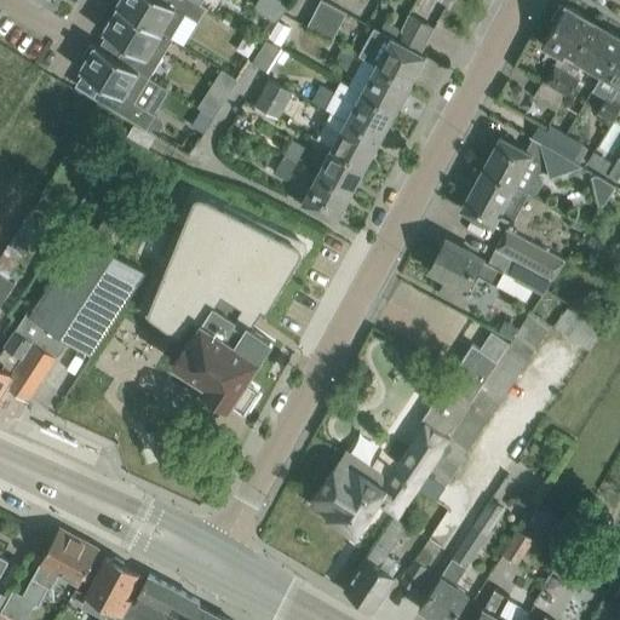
[(119,0),(116,5),(118,6),(119,5),(171,38),(172,36),(185,13),(199,21),(207,6),(201,3),(200,3),(195,0),(119,0)]
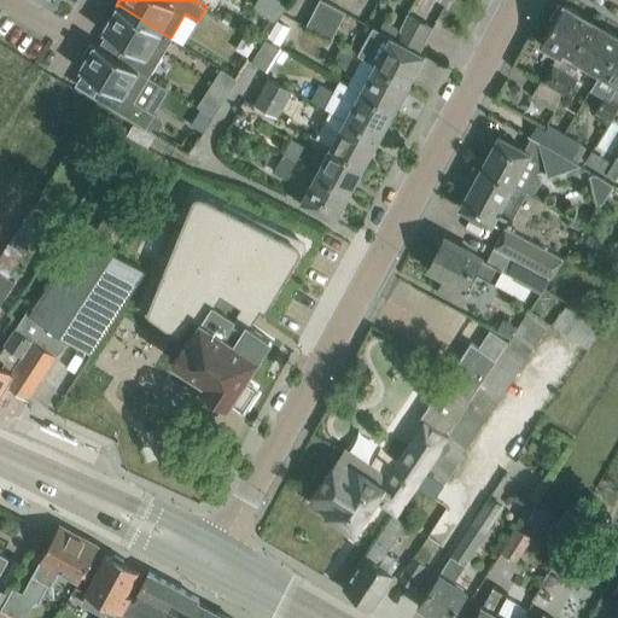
[(284,0),(256,0),(252,9),(274,21),(283,13),(289,3),(284,0)]
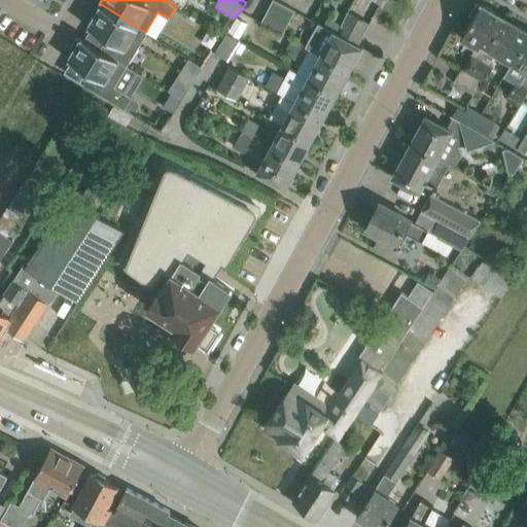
[(283,33),(295,10),(277,0),(272,0),(260,22),(281,33),(283,33)]
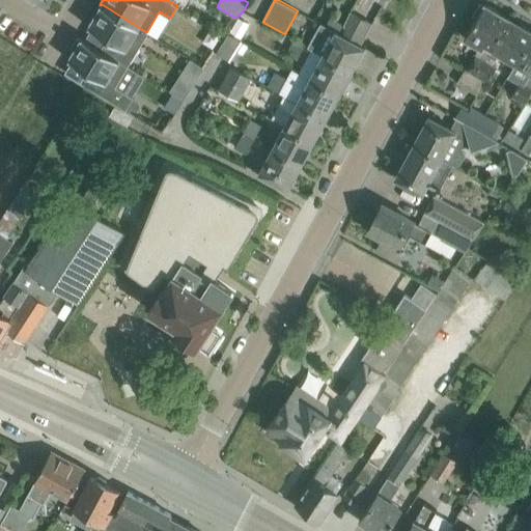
[(476,74),(510,19),(485,3),(483,6),(479,4),(473,14),(477,17),(465,37),(481,47),(476,55),(475,55),(457,83),(477,95),(486,80),(476,74)]
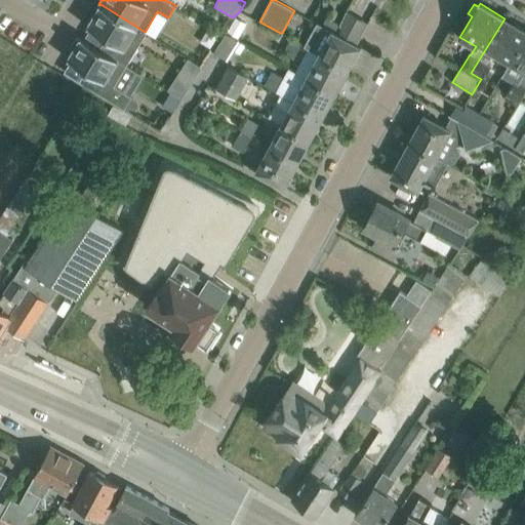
[(147,32),(146,31),(145,32),(101,4),(99,5),(87,26),(106,37),(99,47),(117,58),(127,65),(147,32)]
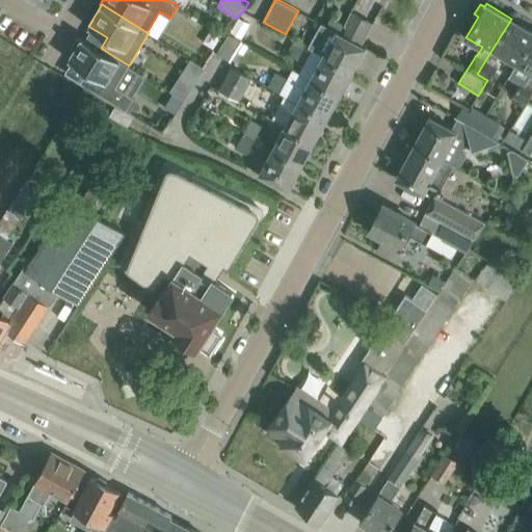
[(371,23),(350,11),(344,25),(347,27),(343,34),(362,44),(373,23),(372,22),(371,23)]
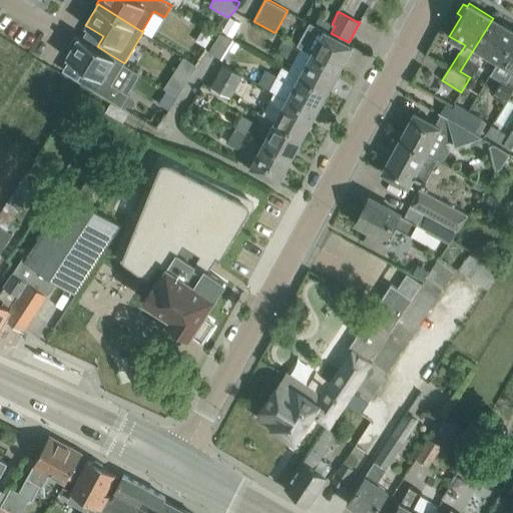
[(335,26),(332,24),(319,17),(315,25),(324,30),(324,29),(331,33),(335,26)]
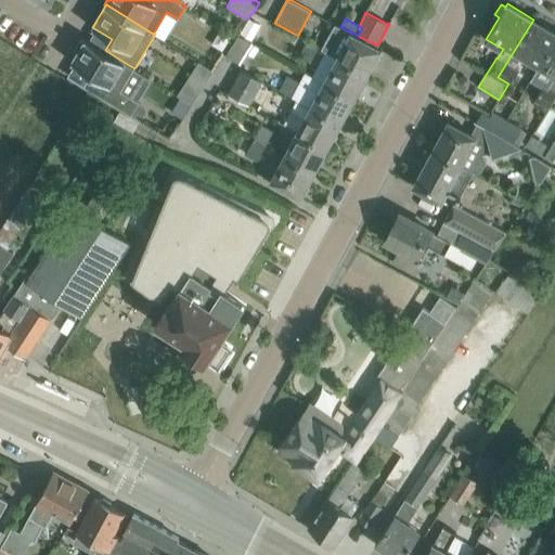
[(540,65),(554,39),(554,31),(533,20),(498,77),(508,84),(511,86),(519,71),(515,68),(523,54),(539,64),(540,65)]
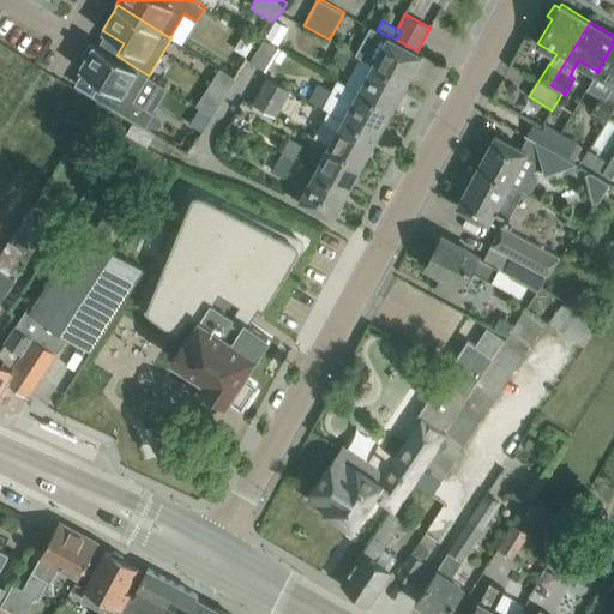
[(417,50),(396,40),(387,35),(387,36),(377,30),(371,26),(356,54),(360,56),(360,55),(408,82),(422,53),(417,50)]
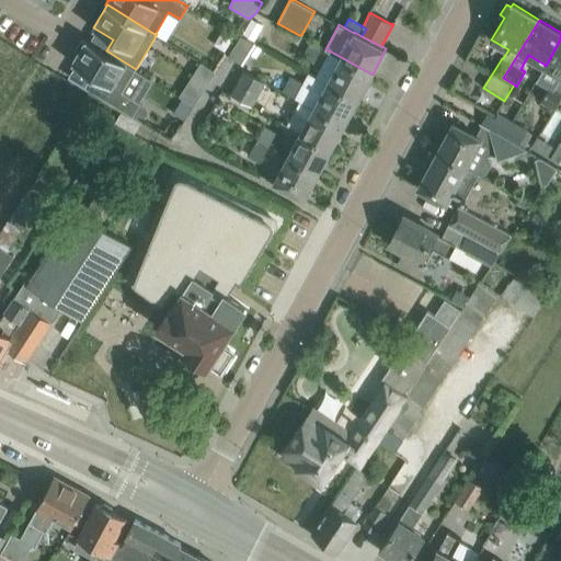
[(295,43),(290,50),(301,56),(313,63),(322,47),(301,35),(299,35),(295,43)]
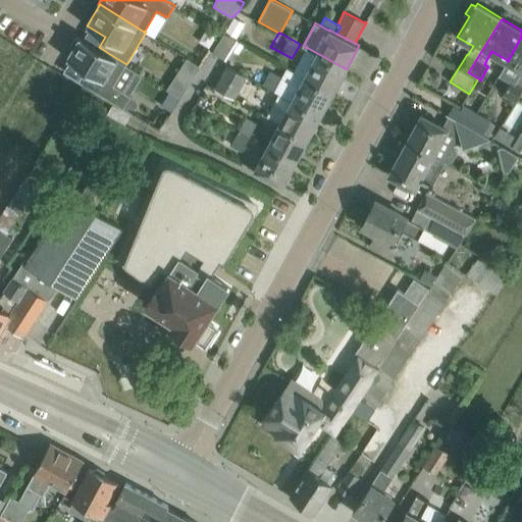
[(226,62),(238,43),(225,35),(213,54),(226,62)]
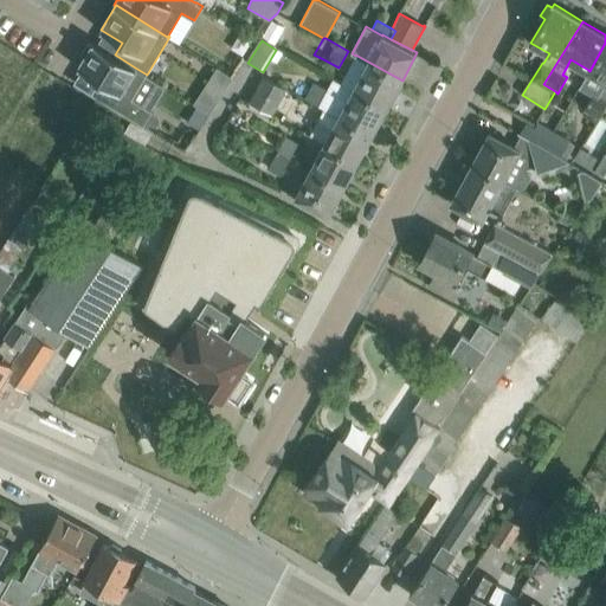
[(133,118),(143,126),(152,113),(153,111),(131,98),(147,75),(135,68),(115,55),(94,42),(91,45),(88,43),(81,55),(84,57),(78,68),(82,70),(100,81),(91,94),(133,118)]
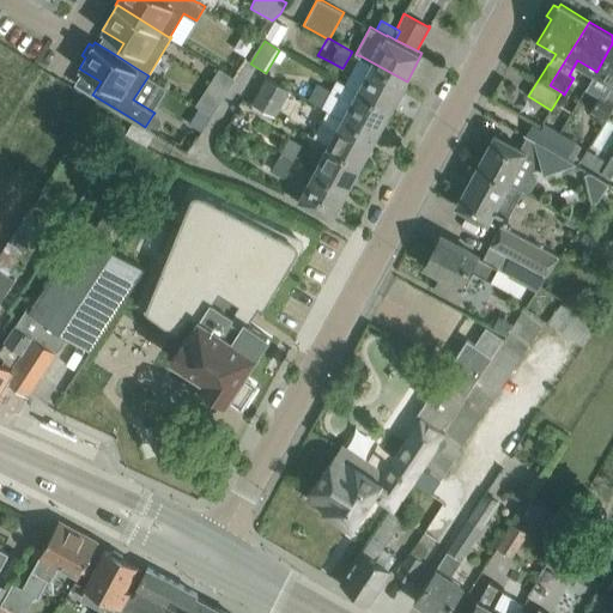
[(612,108),(612,43),(596,72),(595,71),(592,78),(605,86),(600,95),(590,111),(606,120),(612,108)]
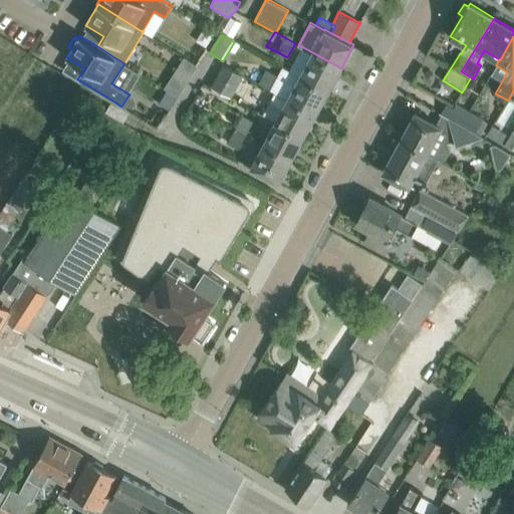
[(328,90),(341,68),(301,46),(301,47),(289,69),(300,75),(328,90)]
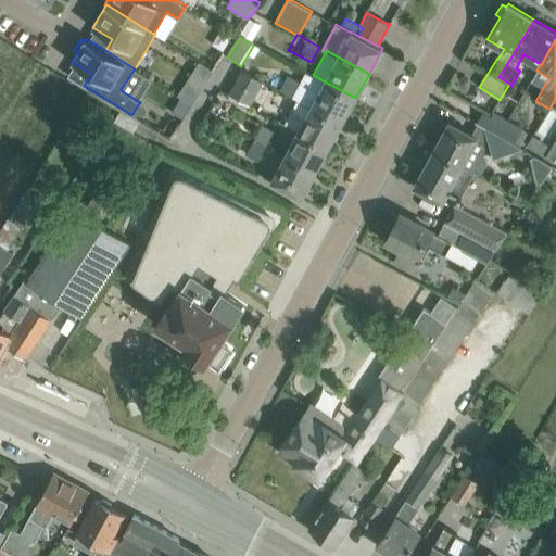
[(193,108),(214,74),(199,64),(178,98),(181,99),(193,108)]
